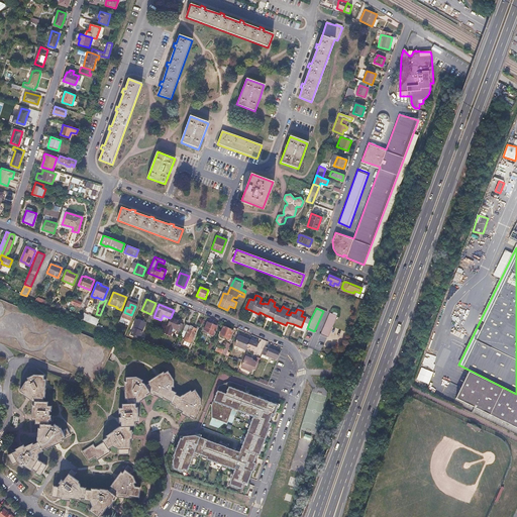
[(330,311),(329,313),(320,334),(327,337),(338,312),(331,309),(330,311)]
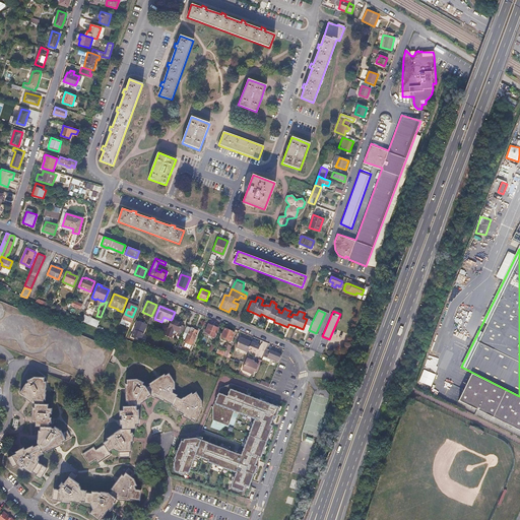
[(94,319),(84,316),(81,321),(96,328),(100,321),(94,319)]
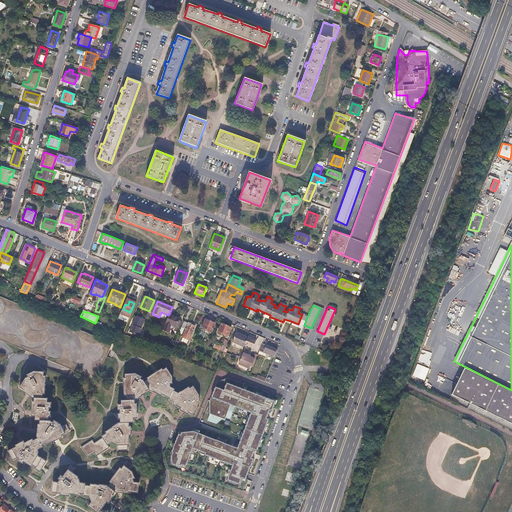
[(169,314),(168,315),(165,323),(176,327),(180,318),(169,314)]
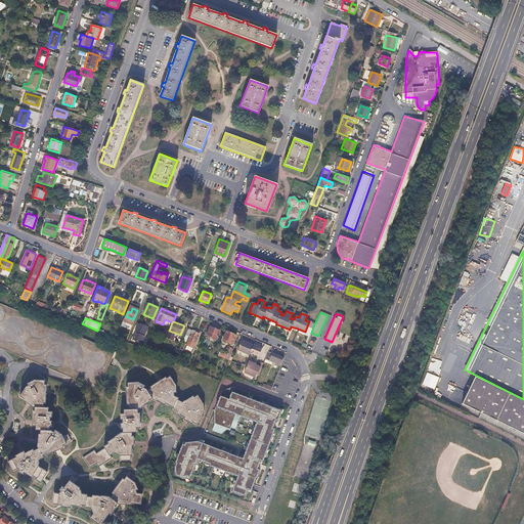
[(140,324),(139,324),(136,333),(144,336),(148,326),(141,323),(140,324)]
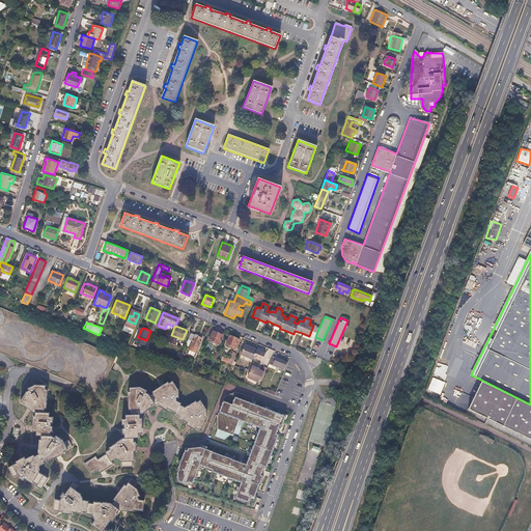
[(222,335),(213,331),(208,340),(219,344),(222,335)]
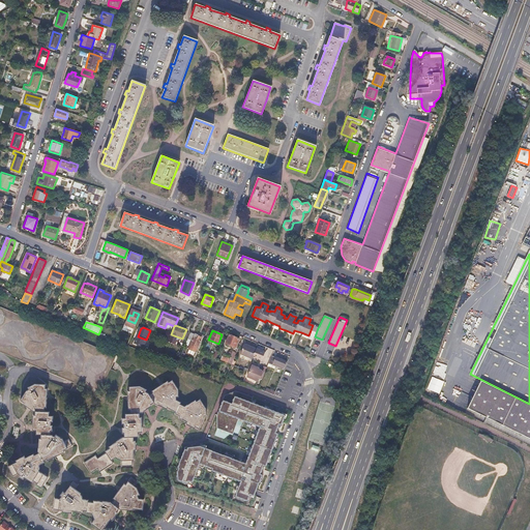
[(187,339),(190,341),(187,349),(195,352),(200,340),(197,339),(198,335),(197,334),(195,333),(194,334),(189,332),(187,339)]
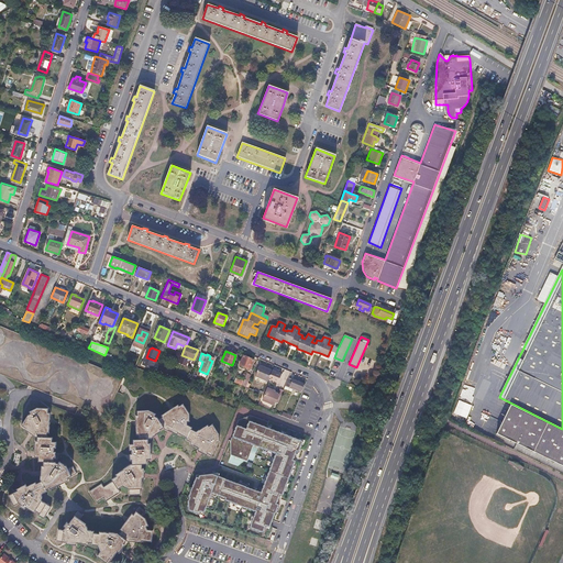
[(253,360),(243,355),(239,365),(249,370),(253,360)]
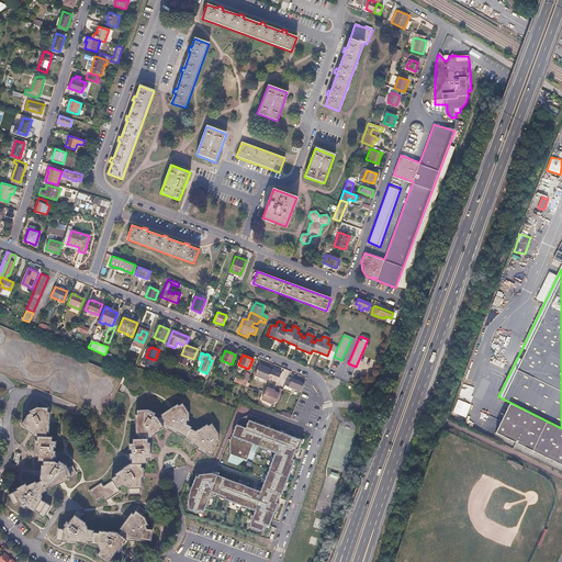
[(271,370),(258,364),(254,374),(267,380),(268,378),(271,370)]
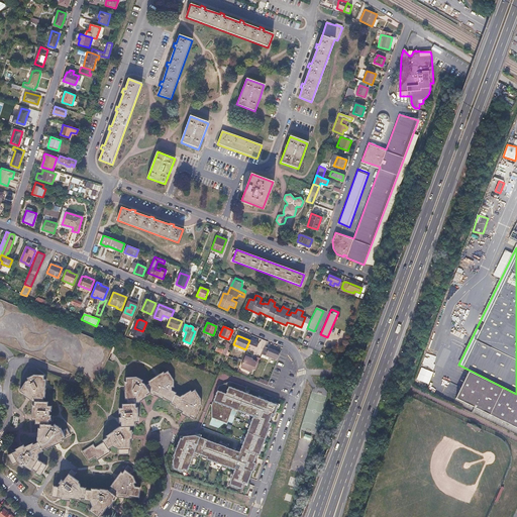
[(257,343),(249,339),(249,340),(246,347),(254,351),(257,343)]
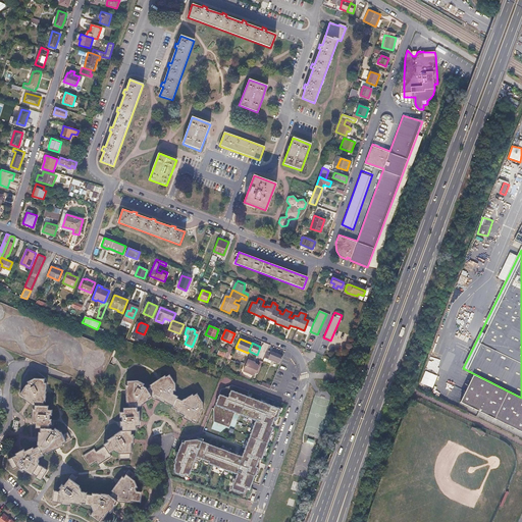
[(226,353),(218,351),(217,356),(229,358),(231,347),(227,346),(226,353)]
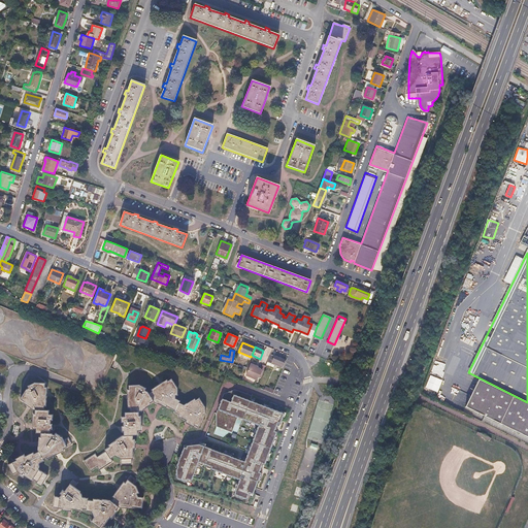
[(270,355),(268,357),(267,361),(282,368),(285,360),(270,355)]
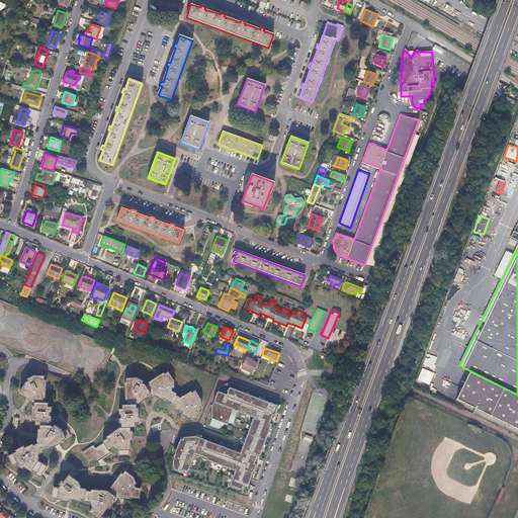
[(426,356),(418,381),(428,384),(436,360),(426,356)]
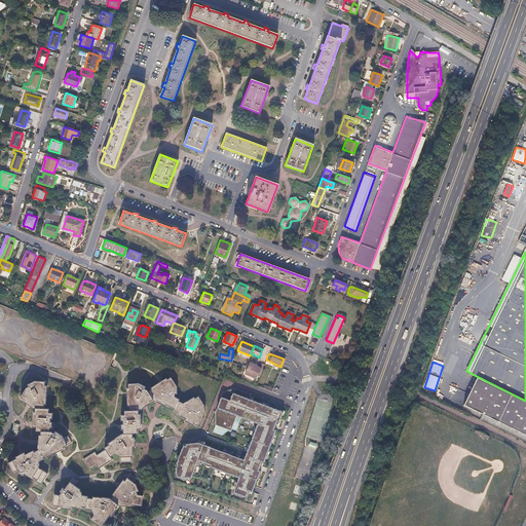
[(261,368),(249,364),(245,374),(255,378),(257,373),(258,373),(261,368)]
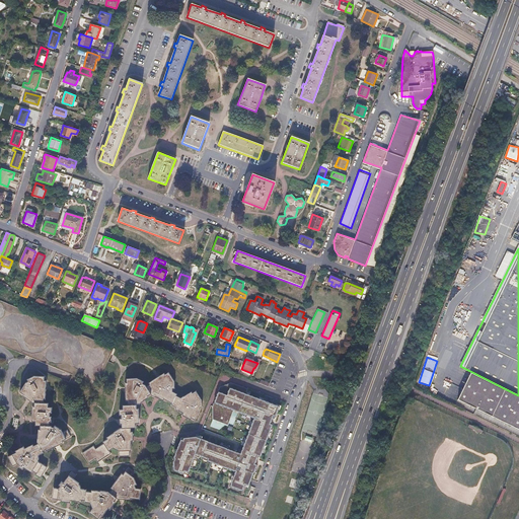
[(443,369),(440,377),(453,382),(456,374),(443,369)]
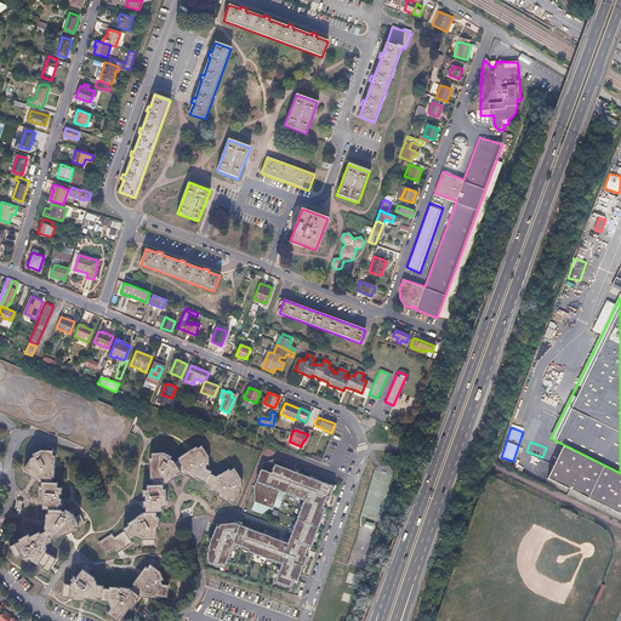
[(178,460),(175,462),(180,471),(181,472),(186,474),(187,472),(197,477),(206,482),(210,473),(211,471),(206,468),(206,465),(209,465),(208,455),(201,445),(198,448),(197,446),(177,459),(178,460)]
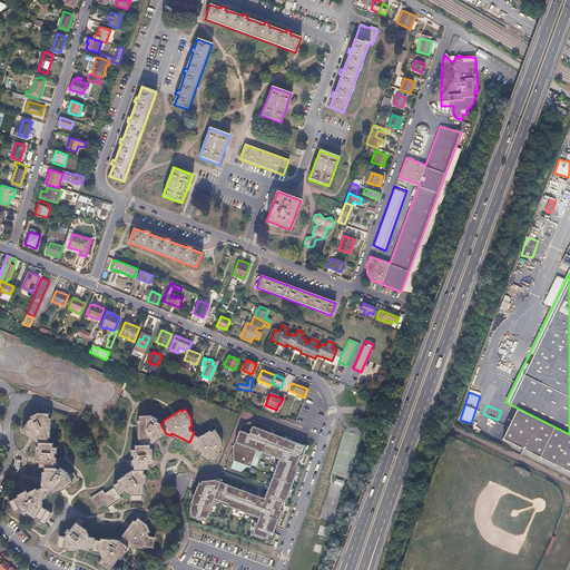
[(569,471),(569,434),(518,409),(503,439),(569,471)]
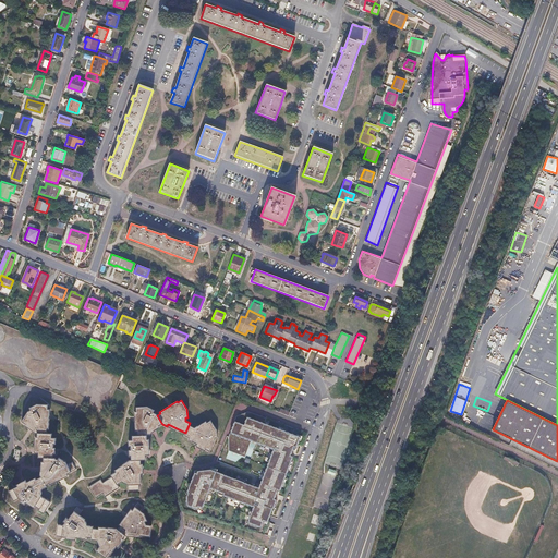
[(31,411),(28,412),(22,422),(25,424),(25,425),(32,429),(32,431),(36,433),(38,433),(47,433),(47,429),(48,429),(49,409),(47,409),(48,404),(37,404),(29,408),(31,411)]
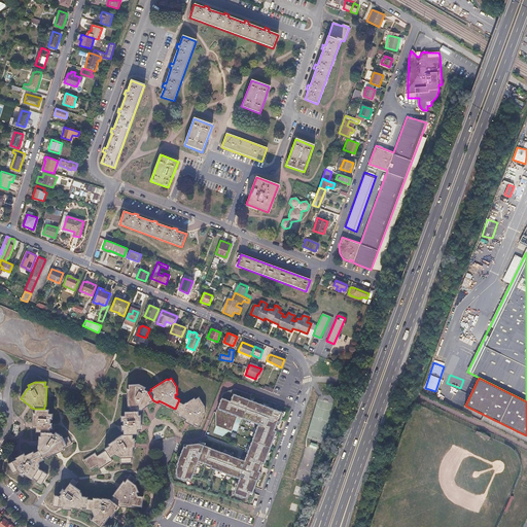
[(129,388),(127,388),(128,408),(129,408),(129,412),(139,412),(141,412),(144,410),(143,410),(142,408),(149,401),(152,399),(148,392),(147,390),(144,389),(145,386),(139,384),(129,384),(129,388)]
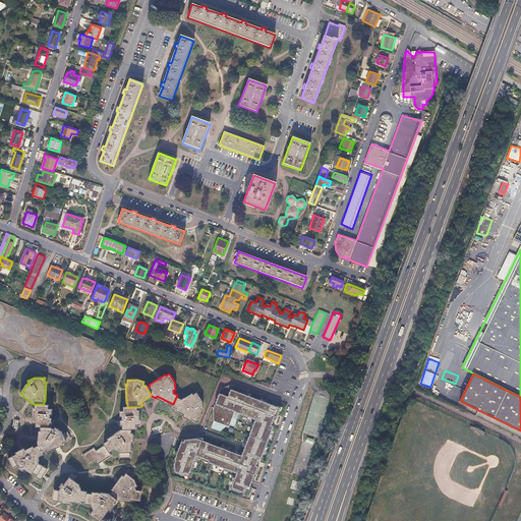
[(181,441),(174,461),(175,461),(174,464),(177,472),(184,475),(185,473),(188,475),(196,457),(236,473),(230,488),(242,494),(246,486),(249,487),(253,475),(254,475),(257,467),(255,466),(258,458),(261,459),(273,426),(271,425),(274,417),(276,418),(280,408),(246,396),(247,391),(231,385),(220,390),(212,407),(214,420),(230,426),(235,411),(256,418),(242,456),(194,436),(184,439),(183,442),(181,441)]
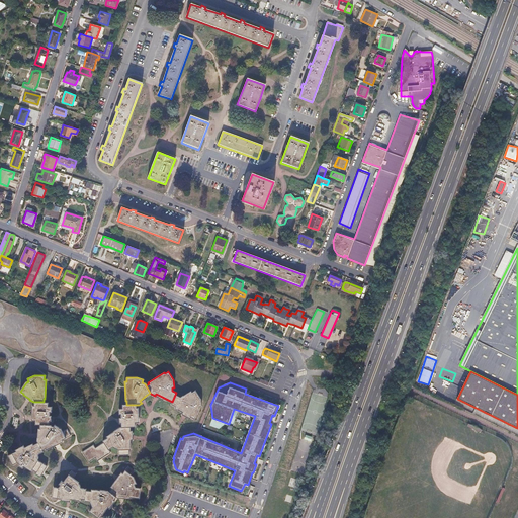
[(172,402),(171,404),(175,407),(174,409),(183,413),(191,417),(195,419),(199,411),(198,406),(201,406),(200,399),(195,391),(192,393),(191,391),(184,397),(183,396),(180,397),(175,395),(172,402)]
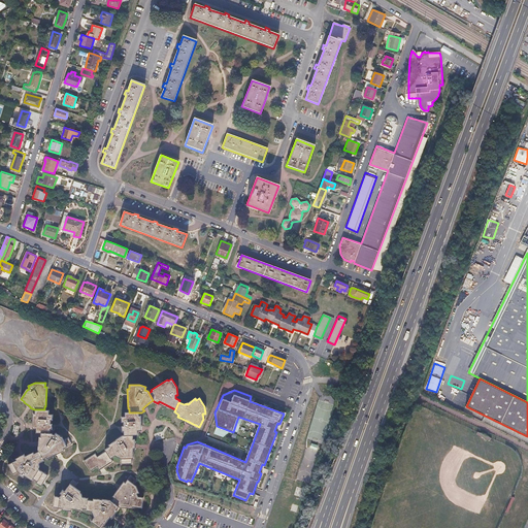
[(36,414),(34,414),(34,430),(37,430),(37,434),(41,434),(51,434),(51,429),(52,429),(52,423),(51,423),(51,420),(53,420),(53,414),(50,414),(50,409),(44,409),(36,409),(36,414)]
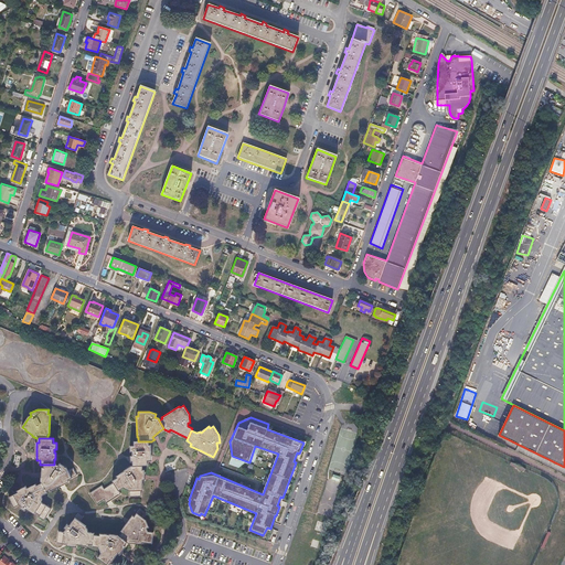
[(132,452),(132,457),(132,464),(132,468),(142,467),(148,467),(148,462),(152,462),(151,445),(149,445),(149,441),(138,441),(134,441),(134,446),(130,446),(130,452),(132,452)]
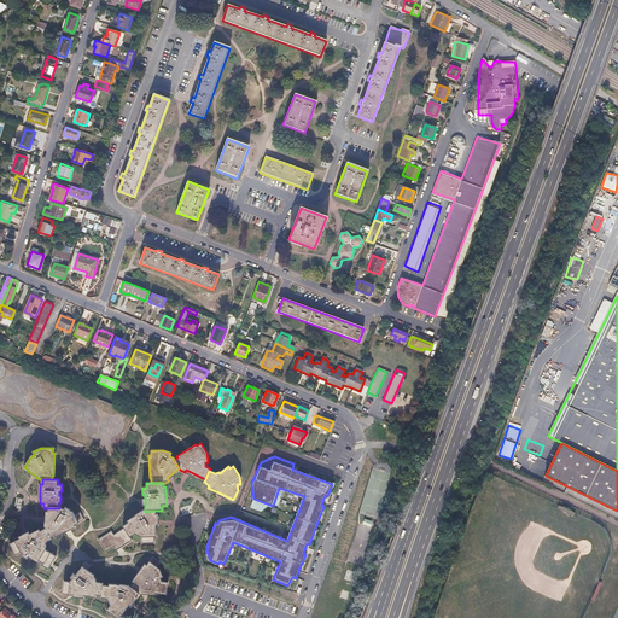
[(46,524),(45,528),(46,530),(51,538),(54,537),(56,538),(76,526),(75,525),(85,520),(81,513),(75,516),(74,513),(66,508),(65,511),(62,508),(59,508),(48,508),(48,512),(47,512),(46,524)]
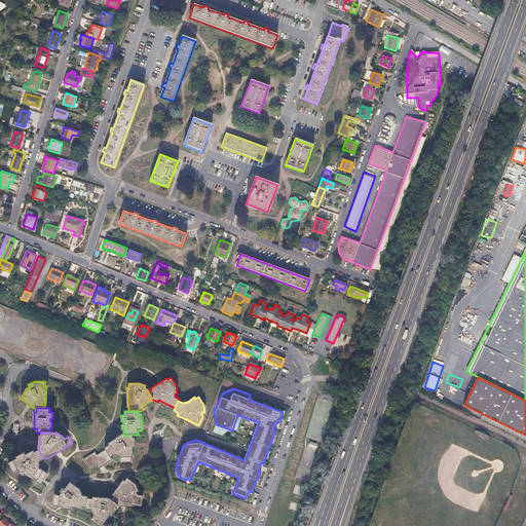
[(117,440),(109,445),(110,446),(106,448),(107,450),(111,457),(115,455),(121,458),(121,462),(132,462),(132,457),(134,457),(133,449),(133,439),(133,435),(123,436),(122,436),(117,439),(117,440)]
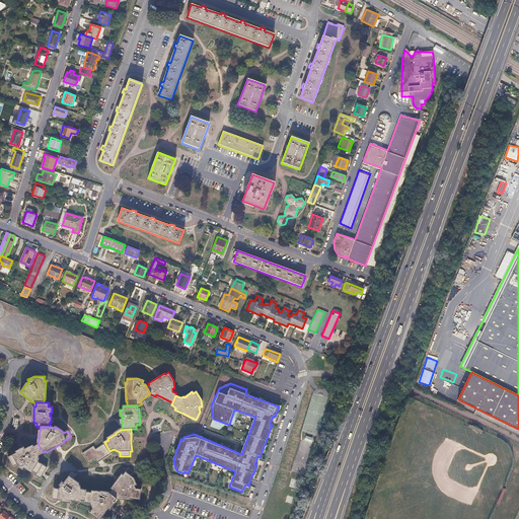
[(94,447),(83,454),(90,464),(95,461),(97,464),(112,454),(109,451),(105,444),(96,450),(94,447)]
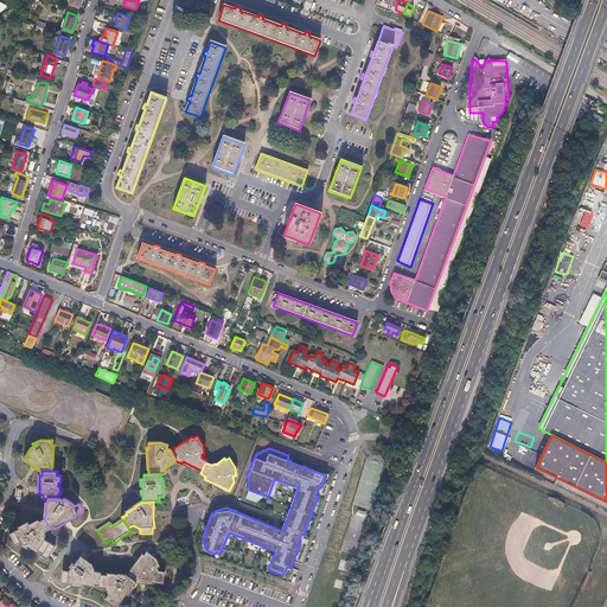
[(20,529),(20,531),(12,536),(17,547),(23,544),(26,545),(25,548),(29,550),(30,548),(38,554),(39,551),(46,541),(46,532),(51,530),(50,529),(45,521),(40,523),(39,521),(30,525),(30,524),(20,529)]
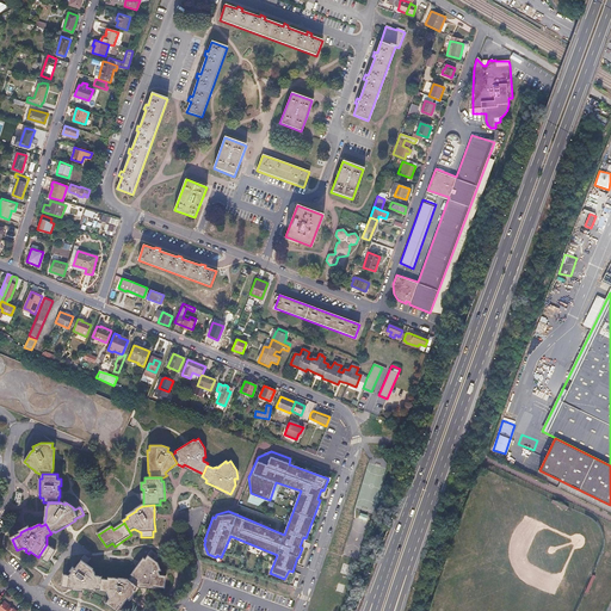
[(56,550),(47,544),(39,555),(45,559),(44,560),(48,562),(56,550)]
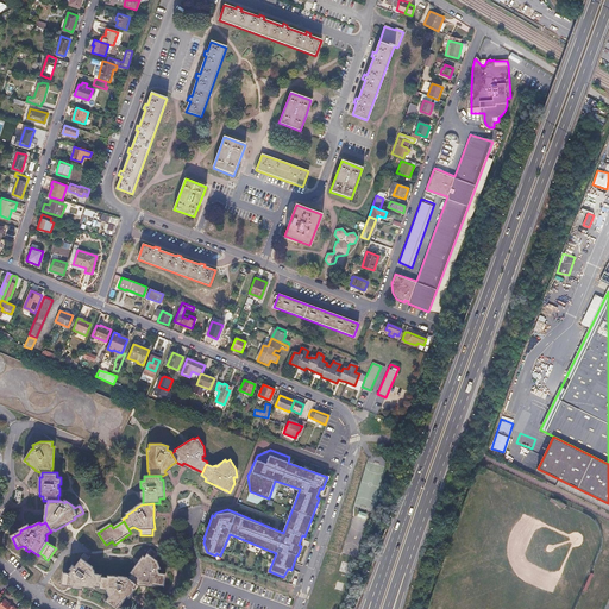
[(145,558),(143,558),(130,575),(132,576),(129,579),(136,585),(138,586),(142,588),(142,585),(154,586),(163,588),(165,576),(159,575),(157,571),(161,570),(157,563),(154,560),(157,556),(151,551),(145,558)]
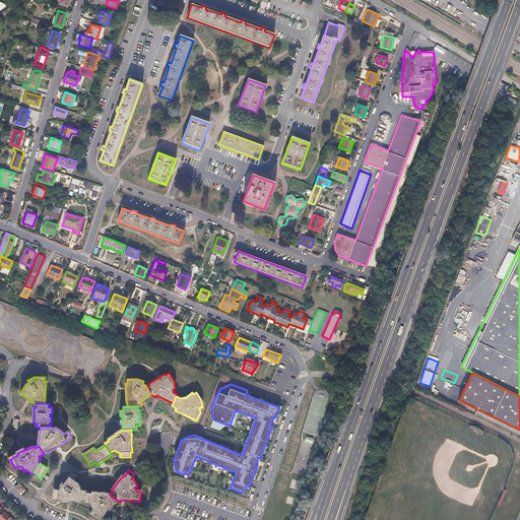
[(59,488),(61,489),(59,492),(55,491),(54,501),(62,502),(71,503),(80,504),(80,502),(85,503),(86,494),(87,492),(81,491),(78,484),(73,480),(72,481),(68,479),(64,485),(62,483),(59,488)]
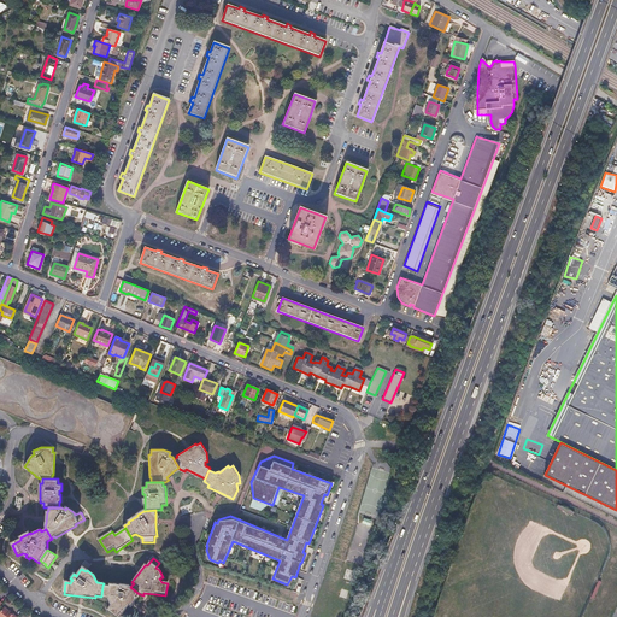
[(109,586),(103,586),(101,597),(101,598),(107,599),(111,606),(107,610),(116,616),(119,613),(122,615),(128,606),(135,597),(137,593),(130,587),(129,586),(109,583),(109,586)]
